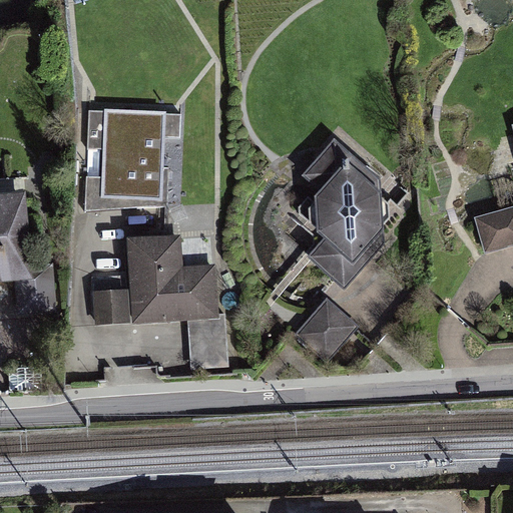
[(179,116),(91,113),(87,212),(167,204),(169,168),(163,168),(164,137),(178,138),(179,116)]
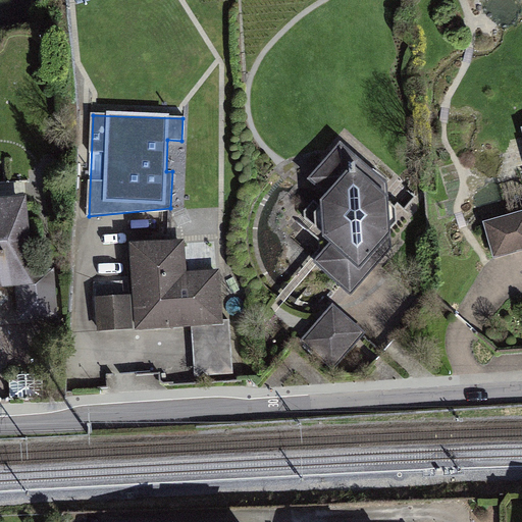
[(314,264),(349,297),(393,249),(383,240),(409,212),(337,146),(303,184),(316,196),(295,219),(327,250),(314,264)]
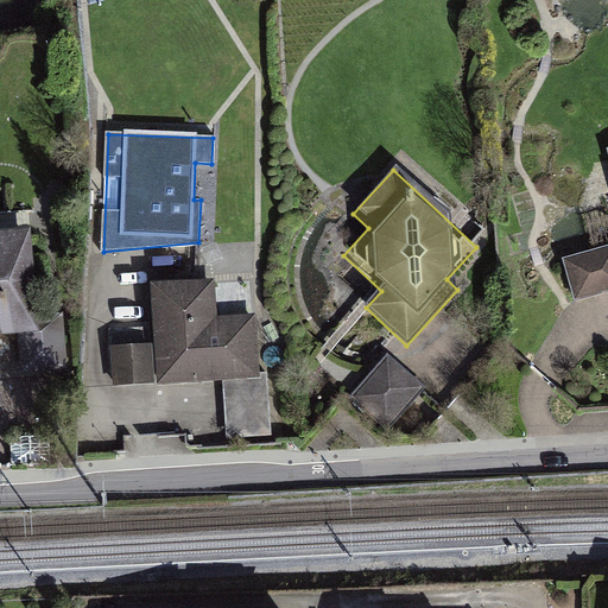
[(24,235),(0,238),(0,342),(17,341),(20,375),(64,372),(59,320),(32,322),(24,235)]
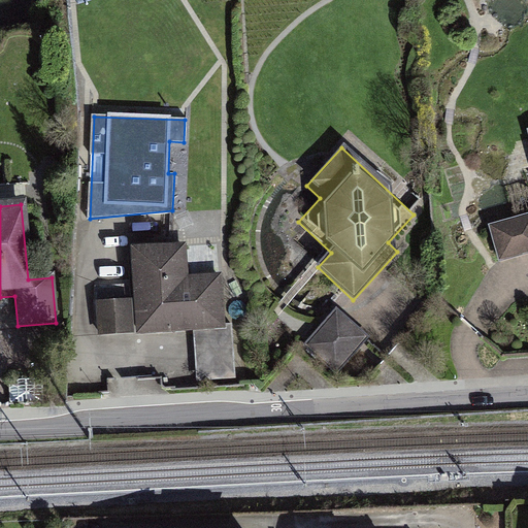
[(524,256),(527,254),(527,212),(490,225),(501,263),(524,256)]
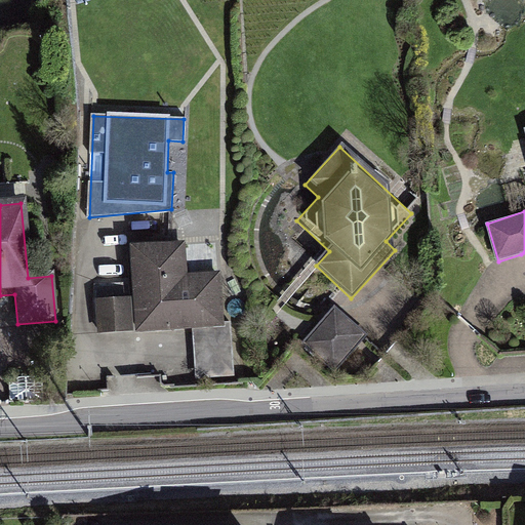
[(193,328),(225,326),(225,322),(221,271),(186,273),(185,241),(130,244),(133,298),(95,300),(97,333),(115,332),(193,328)]
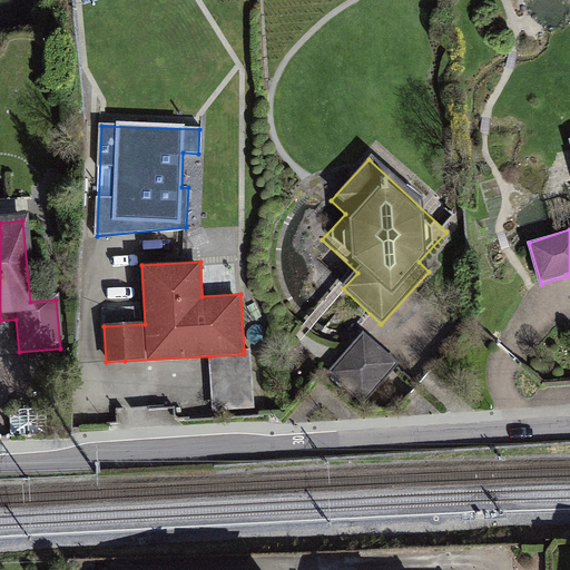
[(380,346),(363,332),(330,370),(364,401),(399,363),(380,346)]
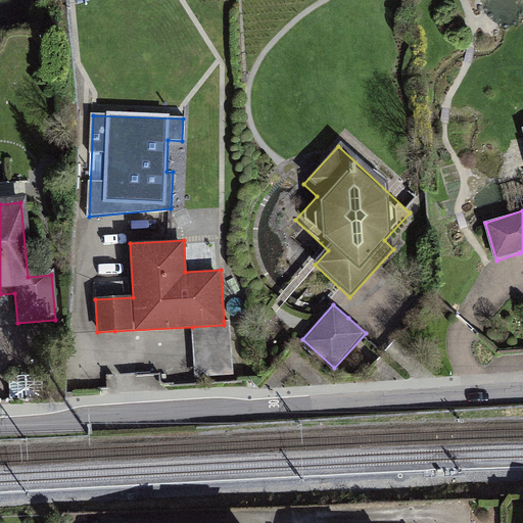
[(231,321),(224,321),(224,325),(192,327),(193,350),(195,378),(234,375),(231,321)]
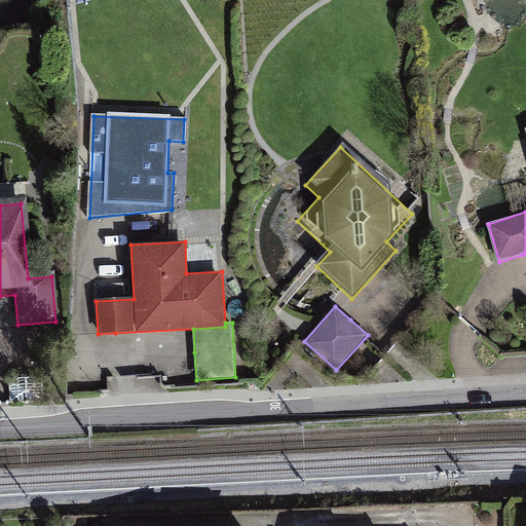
[(44,381),(10,382),(11,402),(44,401),(44,381)]
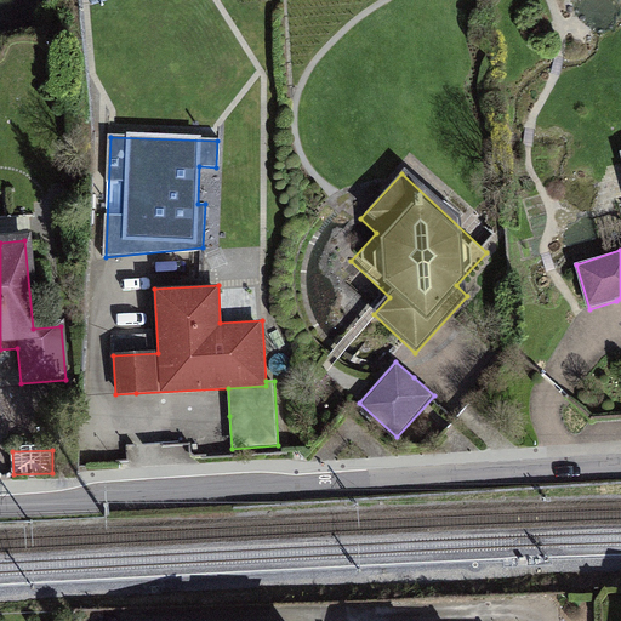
All buildings are outlined.
